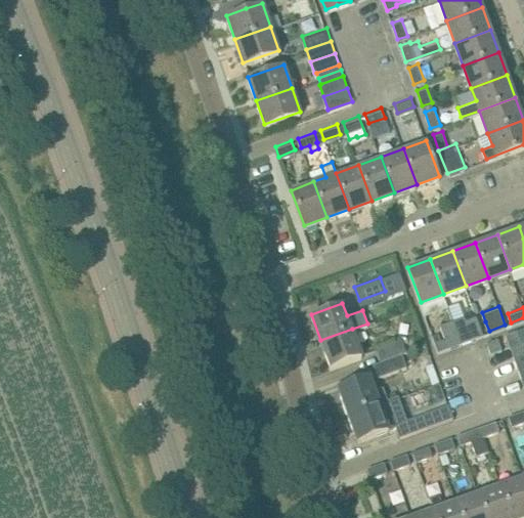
[(474,310),(452,318),(461,341),(483,333),(474,310)]
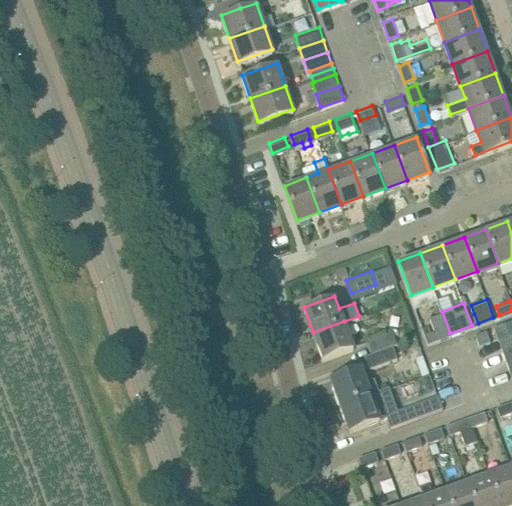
[(450,333),(442,311),(429,316),(433,329),(424,332),(427,342),(450,333)]
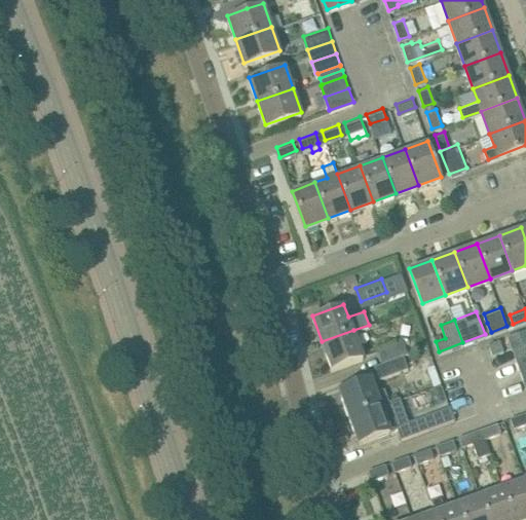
[(512,346),(515,357),(525,351),(525,340),(523,342),(519,329),(506,333),(512,346)]
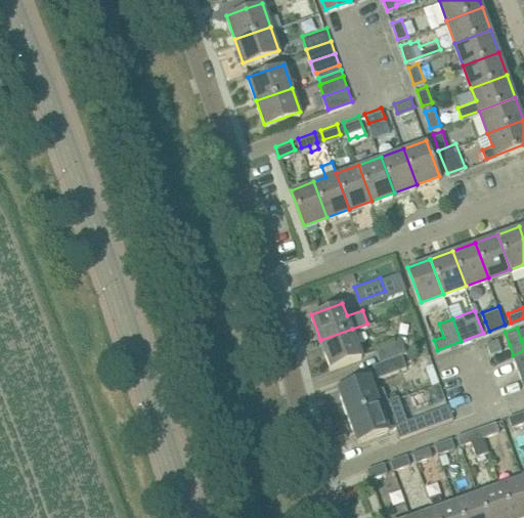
[(352,329),(320,340),(330,365),(361,354),(352,329)]
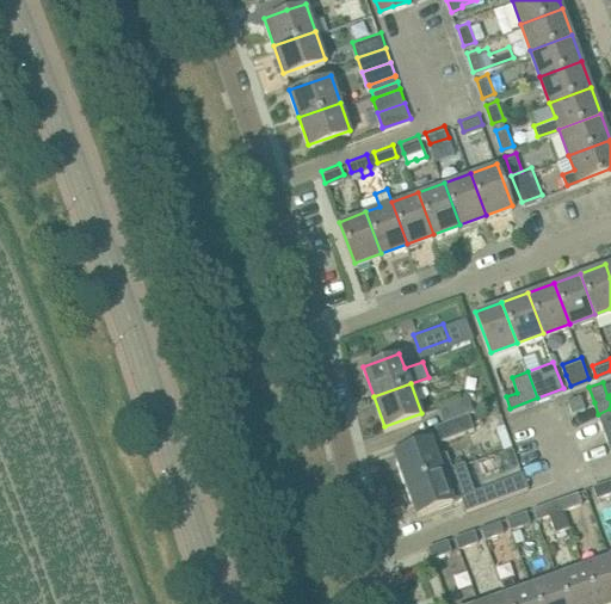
[(567,396),(572,410),(585,405),(580,392),(567,396)]
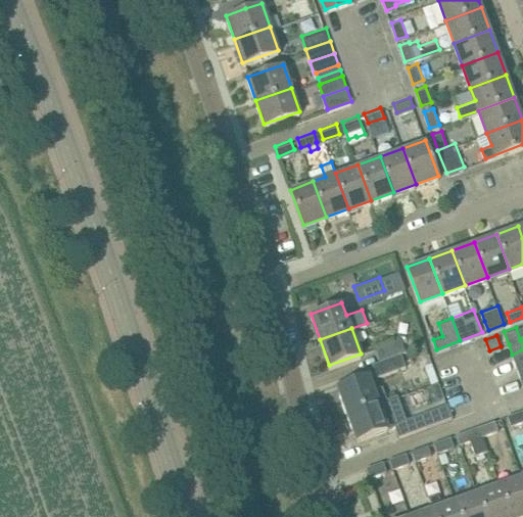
[(374,345),(379,359),(400,350),(406,348),(400,336),(374,345)]
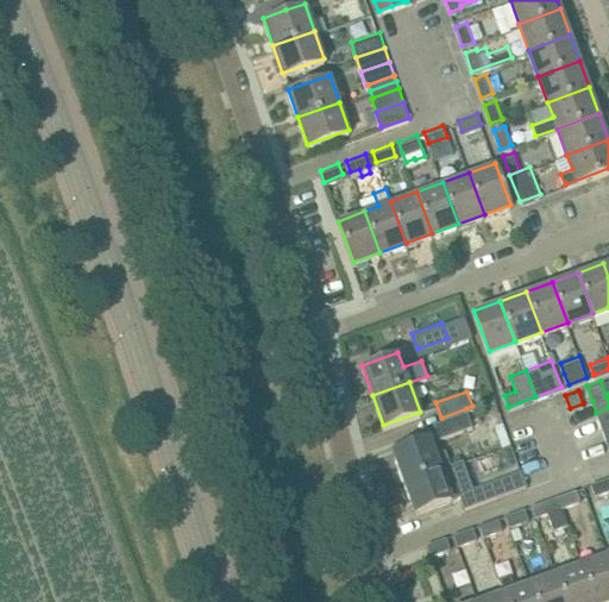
[(608,407),(596,413),(601,425),(608,421),(608,407)]
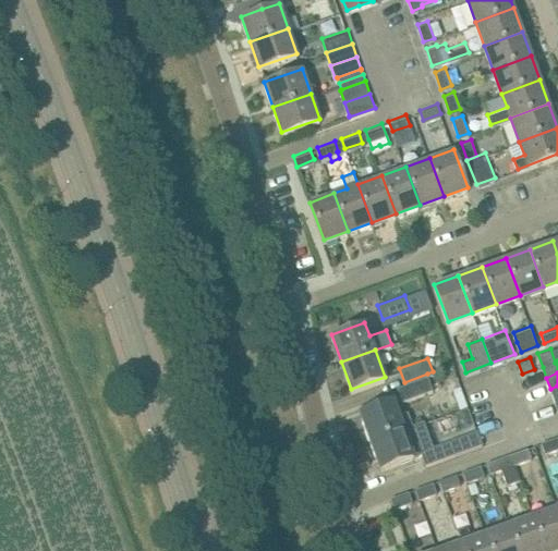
[(427,374),(404,382),(396,384),(401,399),(432,387),(427,374)]
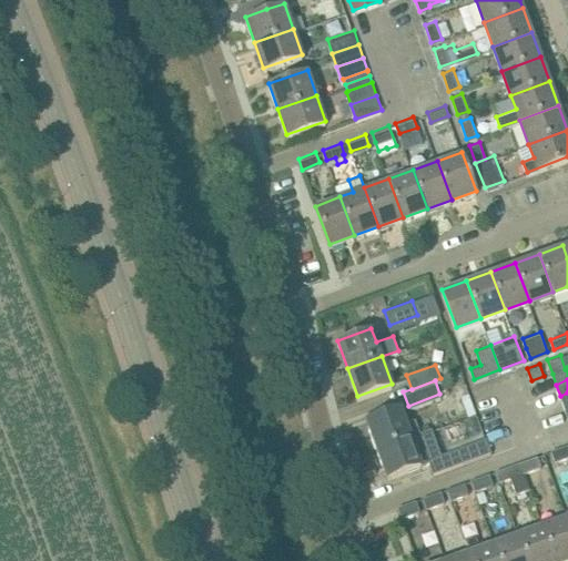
[(468,389),(460,393),(468,412),(476,409),(469,390),(468,389)]
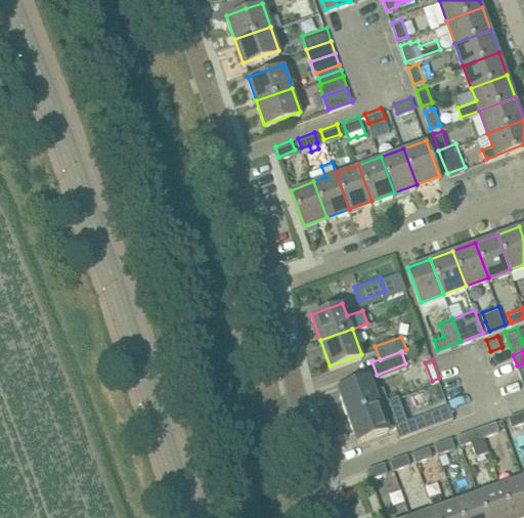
[(338,387),(347,414),(387,398),(382,385),(374,388),(368,376),(338,387)]
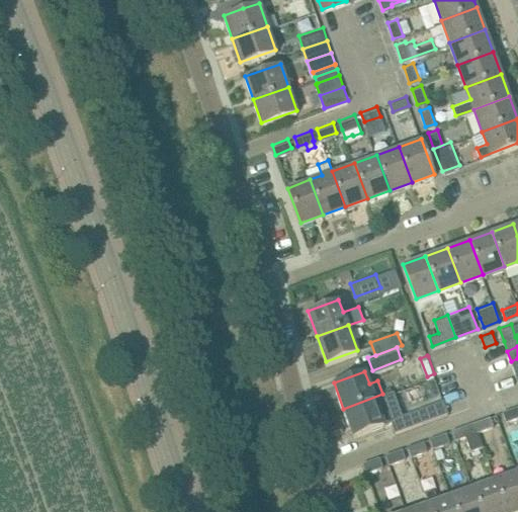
[(382,394),(343,409),(353,434),(383,423),(382,421),(391,419),(395,430),(447,411),(443,398),(399,414),(395,402),(386,405),(382,394)]
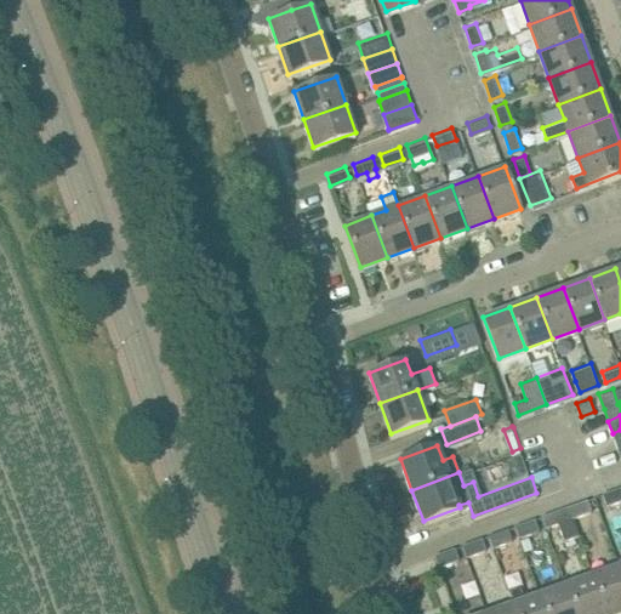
[(620,483),(602,492),(607,502),(620,496),(620,483)]
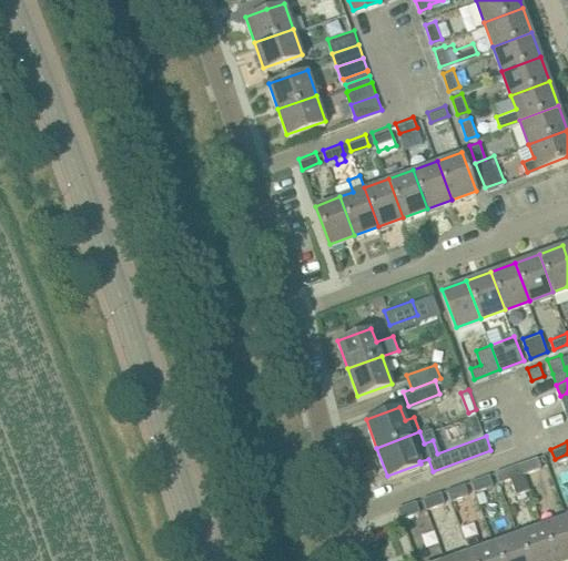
[(537,454),(519,460),(524,470),(540,465),(537,454)]
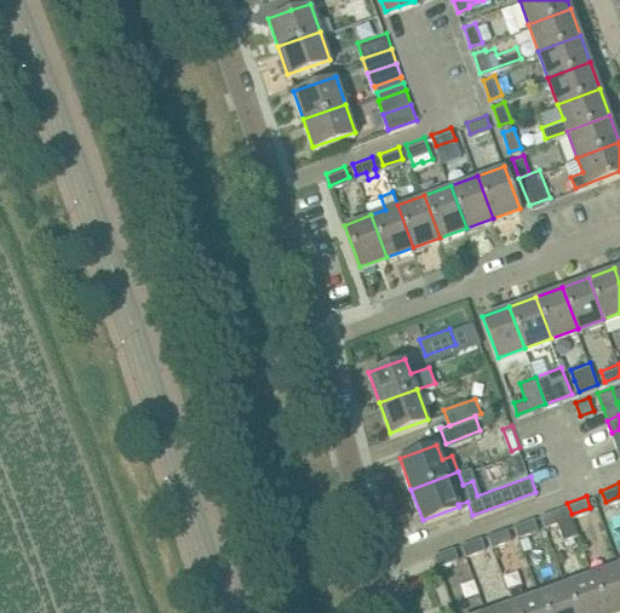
[(572,514),(567,503),(540,513),(545,523),(557,519),(563,536),(578,531),(572,514)]
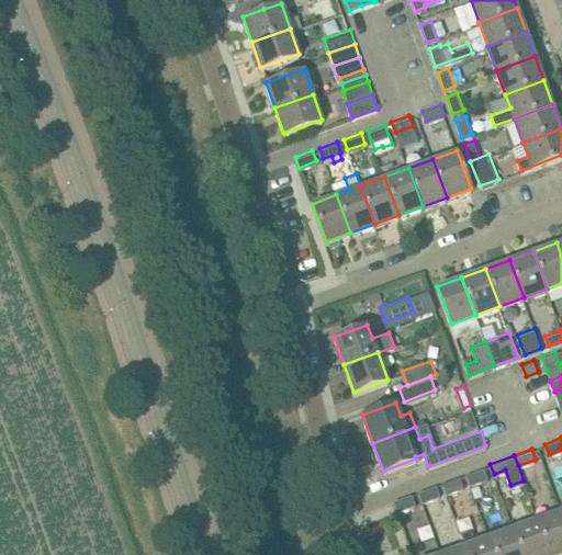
[(465,473),(470,483),(487,476),(483,466),(465,473)]
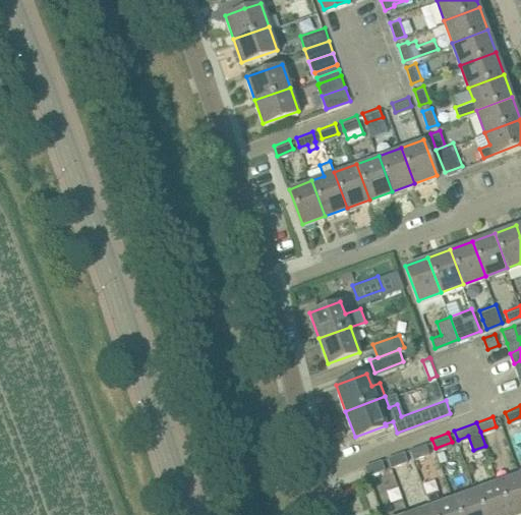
[(410,447),(413,456),(429,450),(425,441),(410,447)]
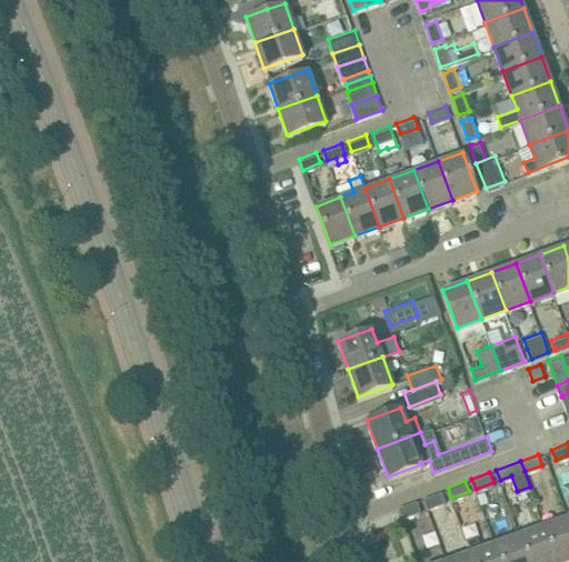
[(423,497),(427,507),(445,500),(441,490),(423,497)]
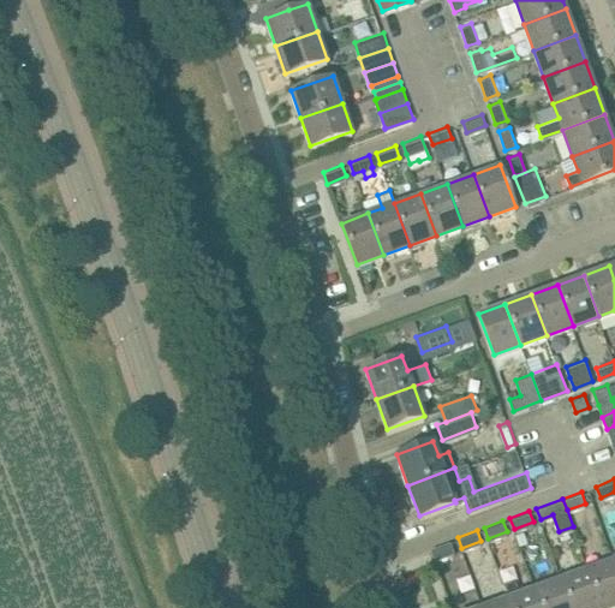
[(430,547),(435,558),(454,550),(449,540),(430,547)]
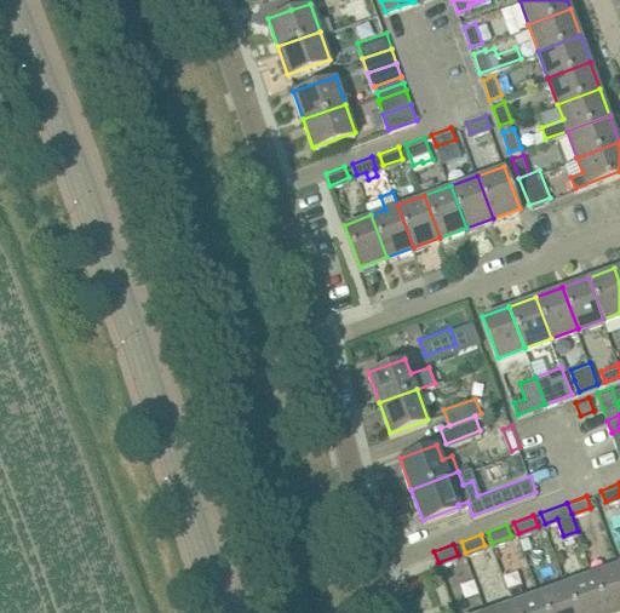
[(619,566),(619,563),(592,573),(607,612),(610,612),(619,609),(619,566)]
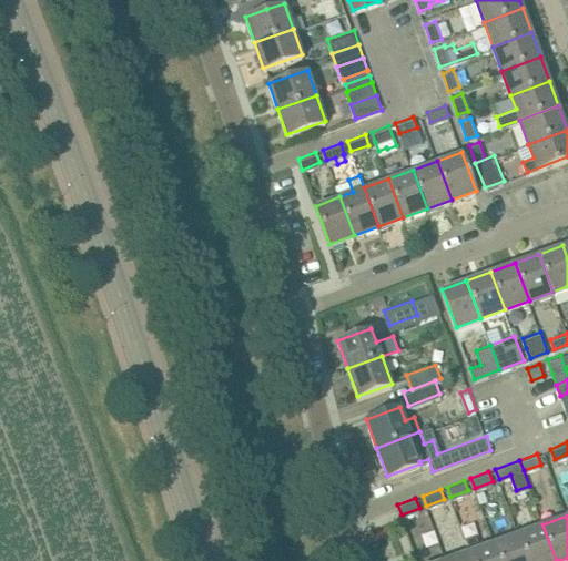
[(556,560),(543,524),(518,533),(528,560),(556,560)]
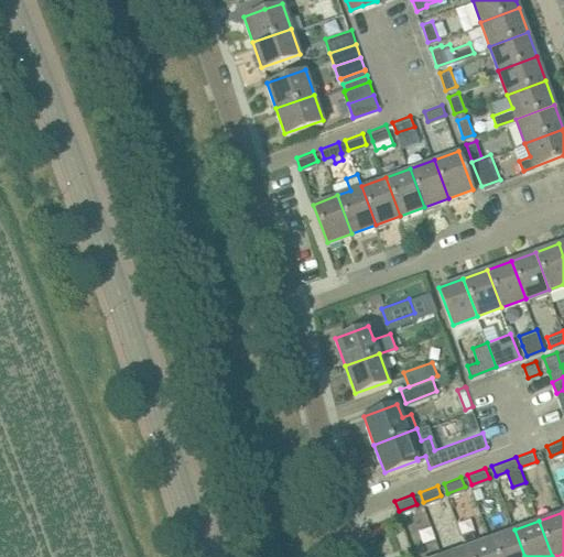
[(462,533),(467,546),(470,556),(497,556),(490,537),(477,543),(472,530),(462,533)]
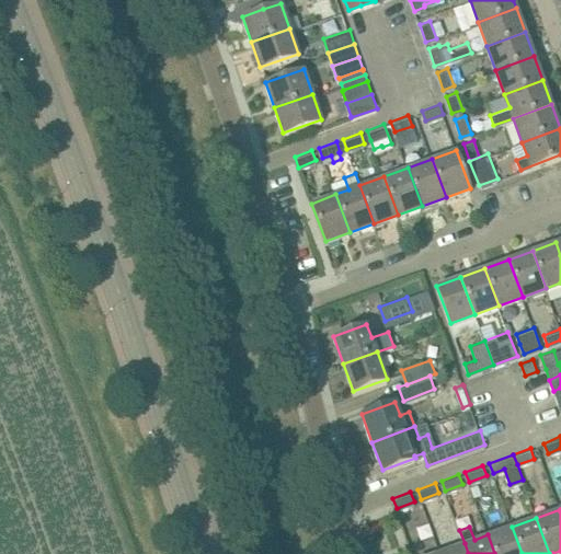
[(522,553),(512,527),(488,534),(494,553),(522,553)]
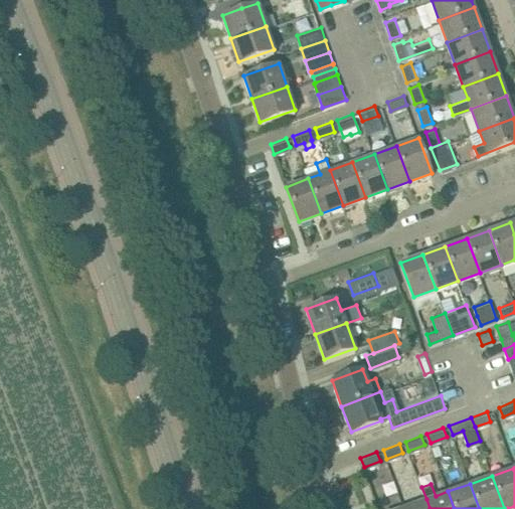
[(430,508),(426,499),(403,507),(404,508),(430,508)]
